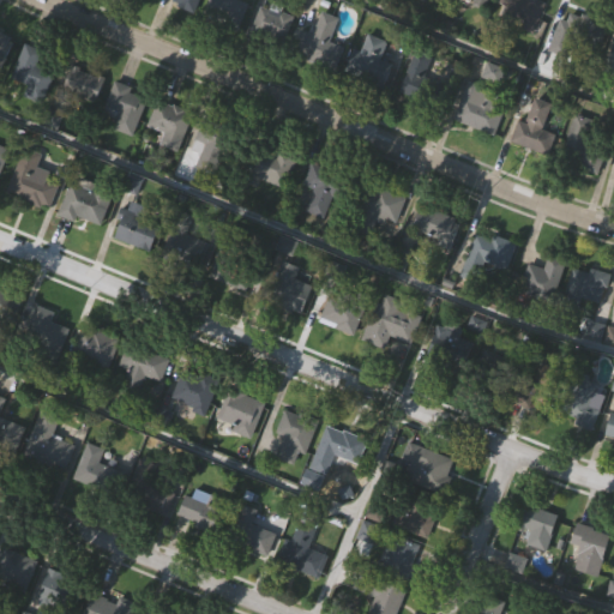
[(197,0),(192,11),(167,0),(197,0)]
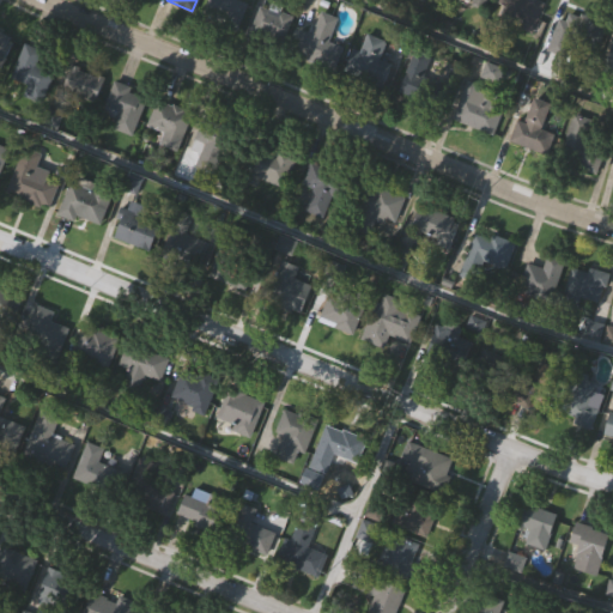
[(248,0),(237,28),(205,13),(210,0),(248,0)]
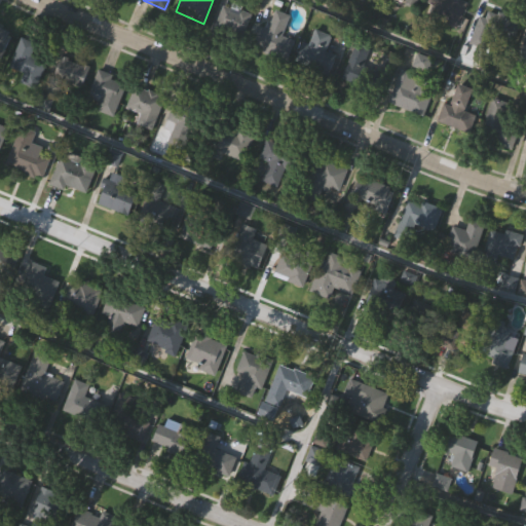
[(392,0),(415,9),(418,0),(392,0)]
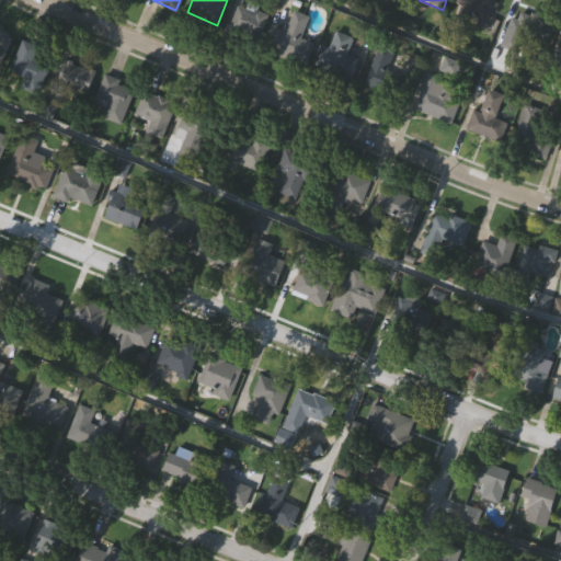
[(458,0),(496,0),(488,32),(473,27),(476,18),(455,12),(458,0)]
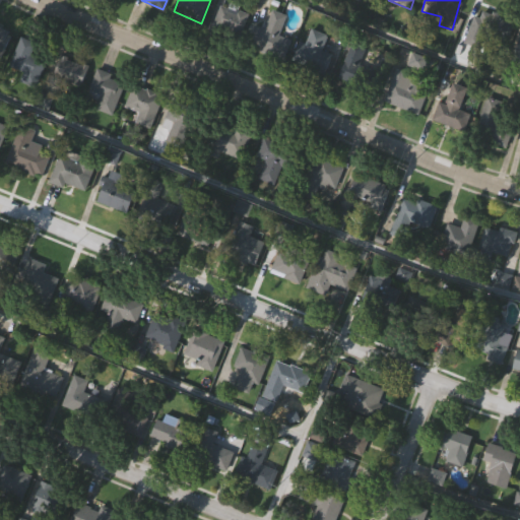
[(239,38),(211,25),(221,2),(249,15),(239,38)]
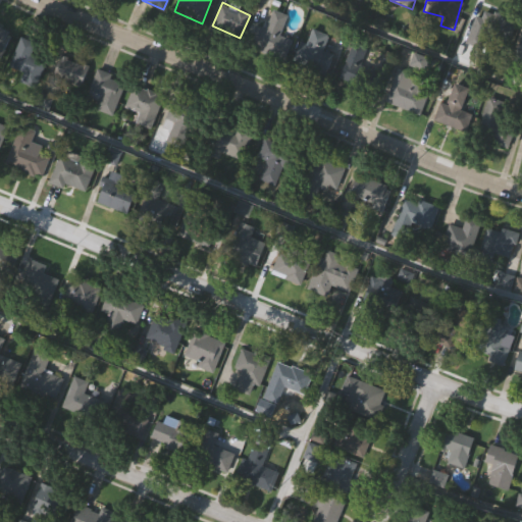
[(281,35),(291,38),(284,59),(256,50),(269,8),(288,14),(281,35)]
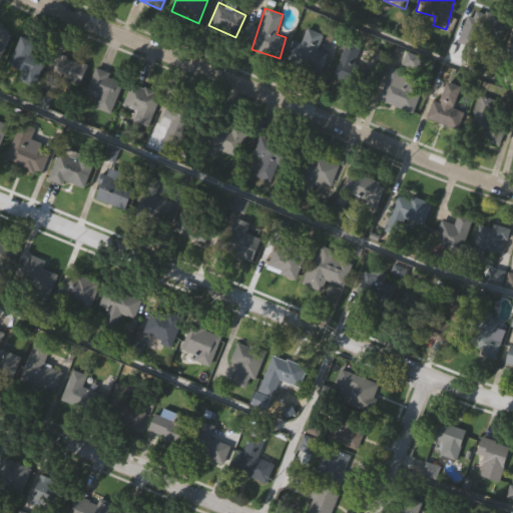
[(506,20),(500,40),(477,32),(472,47),(457,42),(468,8),(506,20)]
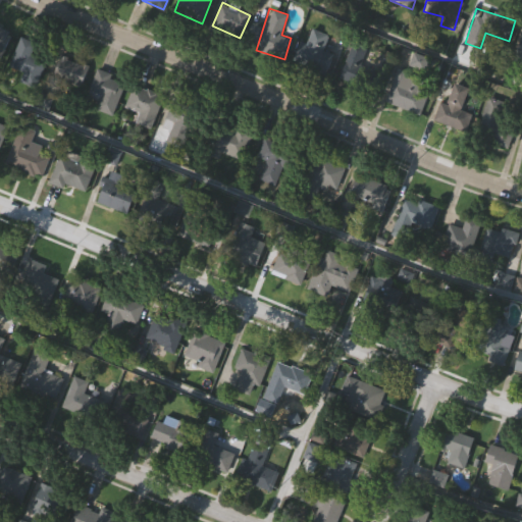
[(0,27),(13,38),(0,54),(0,27)]
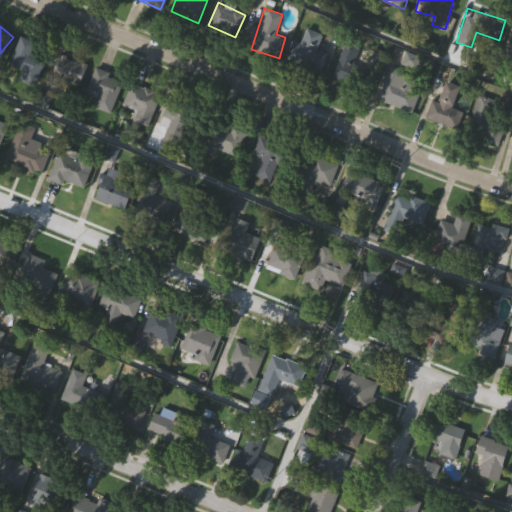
[(316,48),(328,54),(319,73),(289,59),(304,26),(322,35),(316,48)]
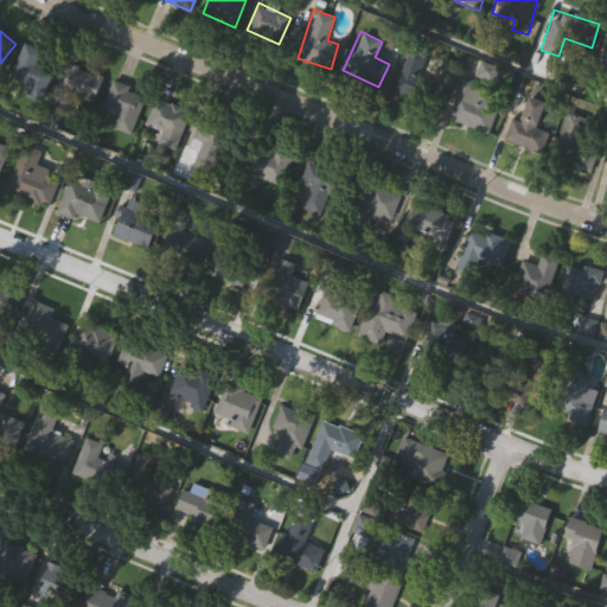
[(29,83),(11,77),(24,43),(43,50),(38,65),(52,70),(42,101),(24,94),(29,83)]
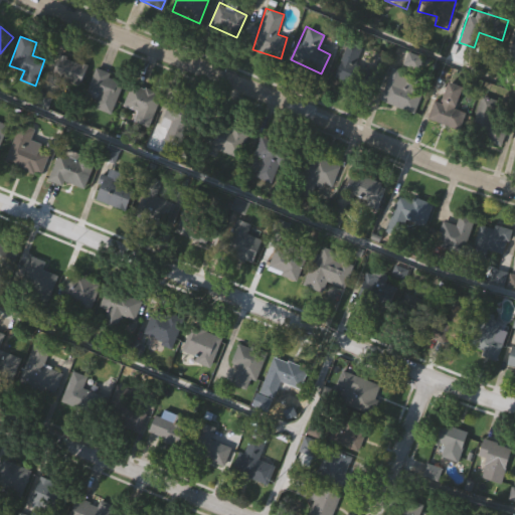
[(88,66),(77,91),(49,78),(60,54),(88,66)]
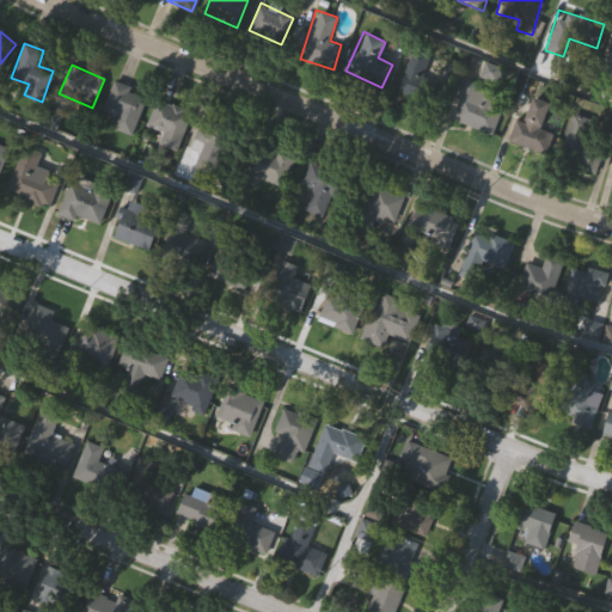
[(456,89),(446,128),(410,120),(420,80),(456,89)]
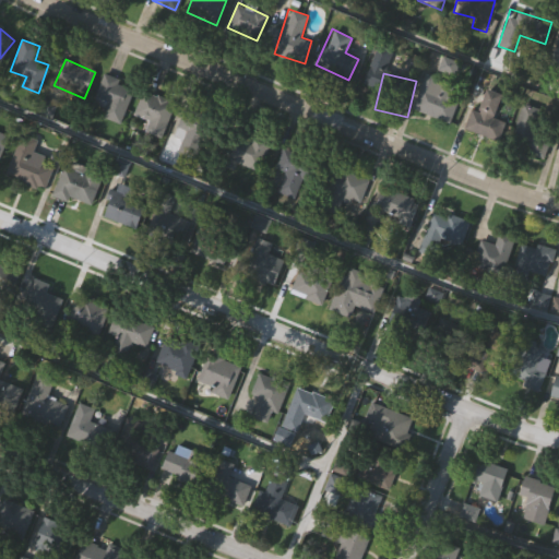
[(450,123),(414,113),(426,73),(462,85),(450,123)]
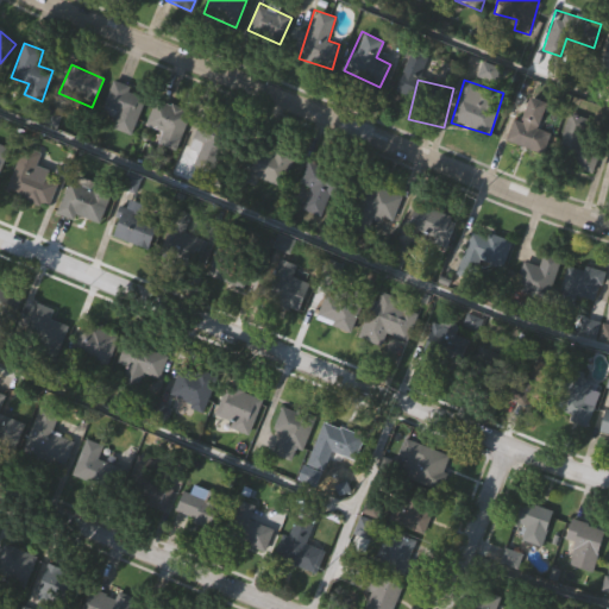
[(113,119),(100,112),(115,81),(146,95),(129,133),(111,125),(113,119)]
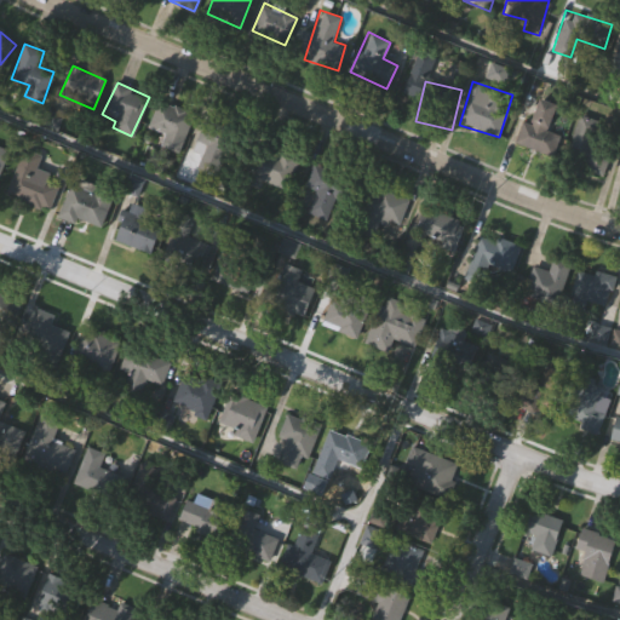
[(549,131),(561,135),(555,155),(515,142),(522,120),(532,124),(540,98),(558,104),(549,131)]
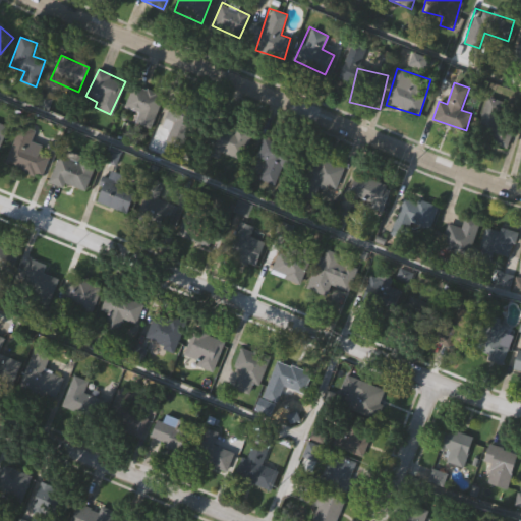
[(149,125),(136,120),(139,113),(124,107),(134,83),(162,96),(149,125)]
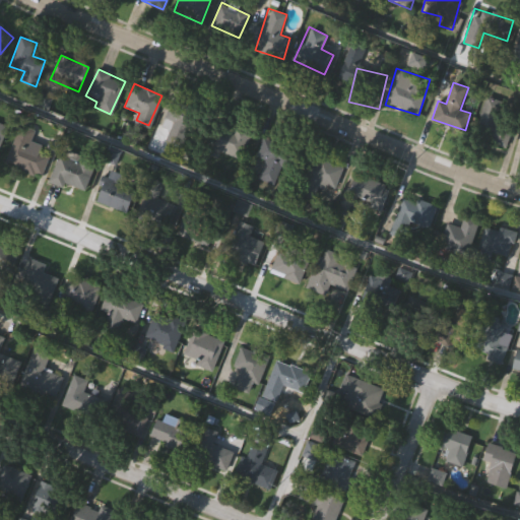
[(485,98),(517,106),(507,145),(475,137),(485,98)]
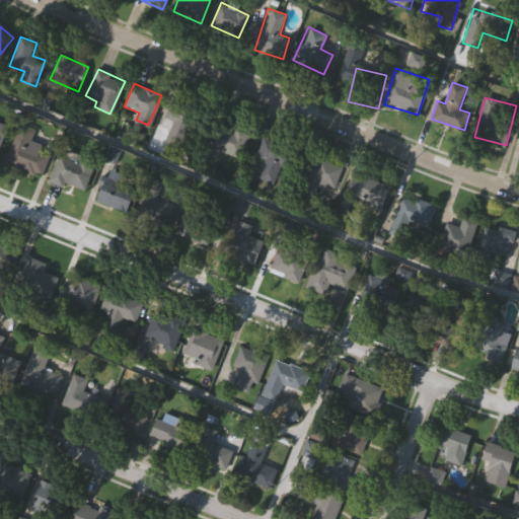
[(200,117),(195,135),(166,126),(172,108),(200,117)]
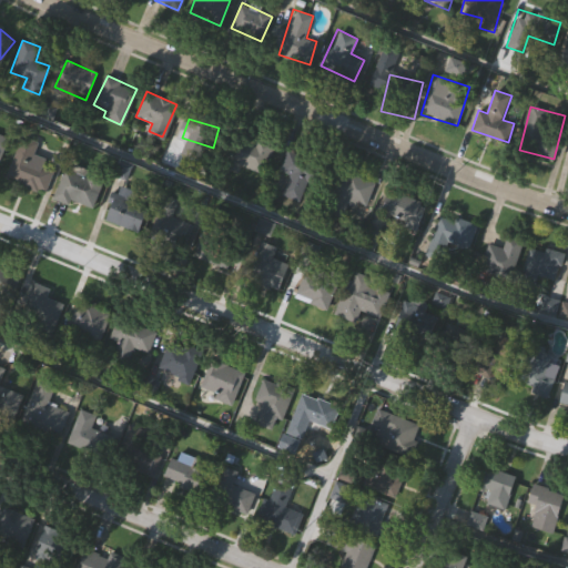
[(274,145),(263,173),(234,161),(246,133),(274,145)]
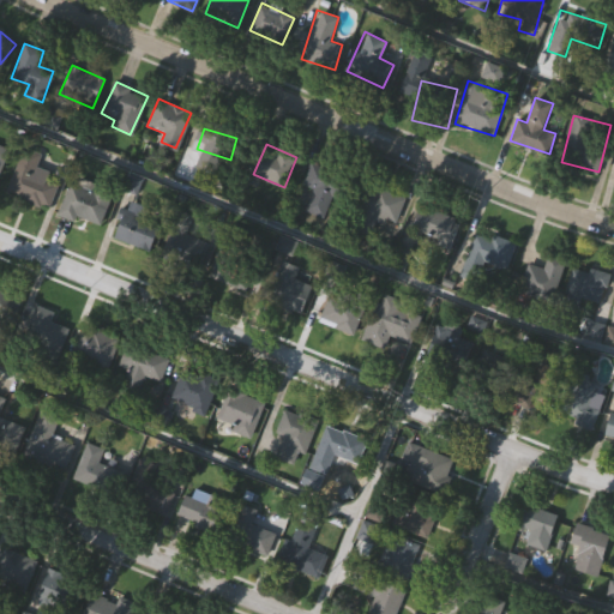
[(36,166),(50,172),(38,202),(7,190),(23,148),(41,155),(36,166)]
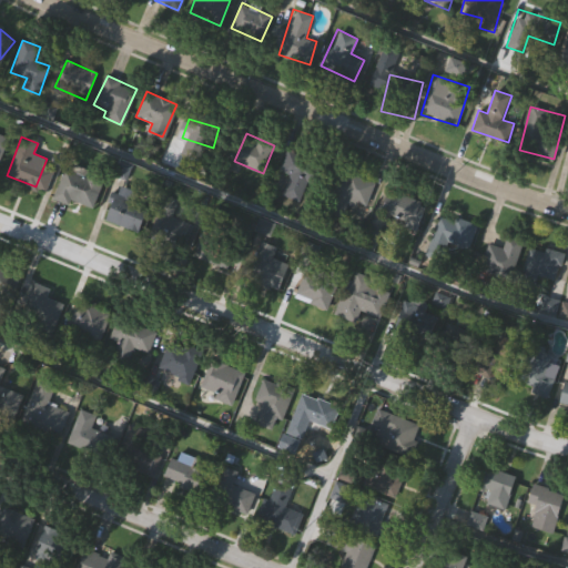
[(280,170),(286,150),(320,161),(305,203),(283,195),(290,174),(280,170)]
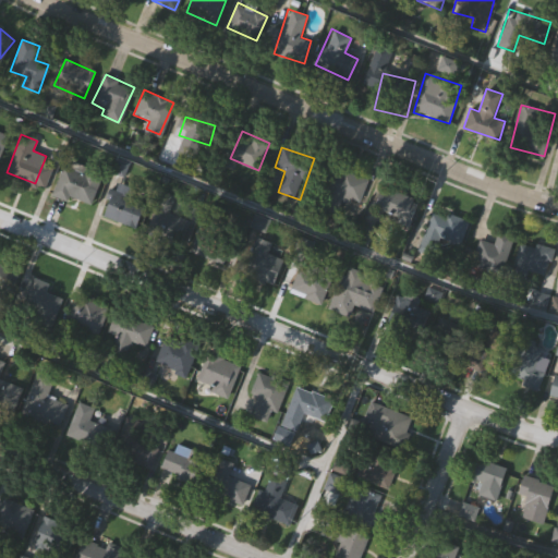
[(55,189),(67,161),(102,177),(91,204),(55,189)]
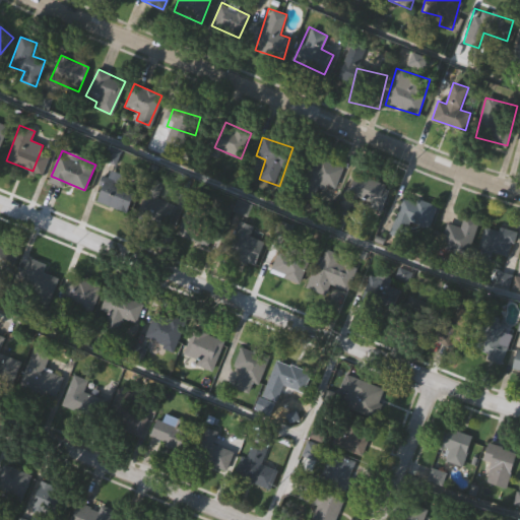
[(342,168),(334,187),(319,181),(312,198),(296,192),(310,155),(342,168)]
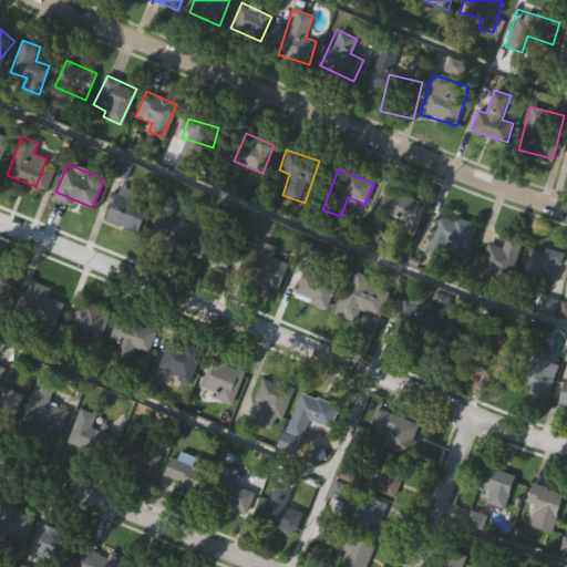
[(138,232),(104,219),(116,185),(135,192),(132,199),(147,205),(138,232)]
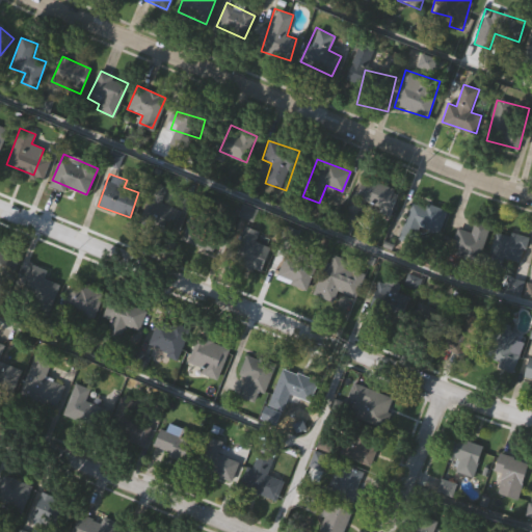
[(389,215),(354,198),(366,175),(400,191),(389,215)]
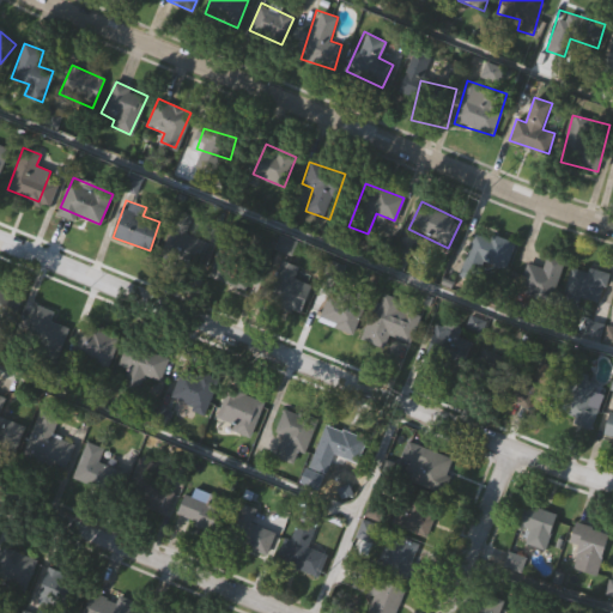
[(161,259),(174,210),(192,214),(186,235),(210,241),(202,269),(161,259)]
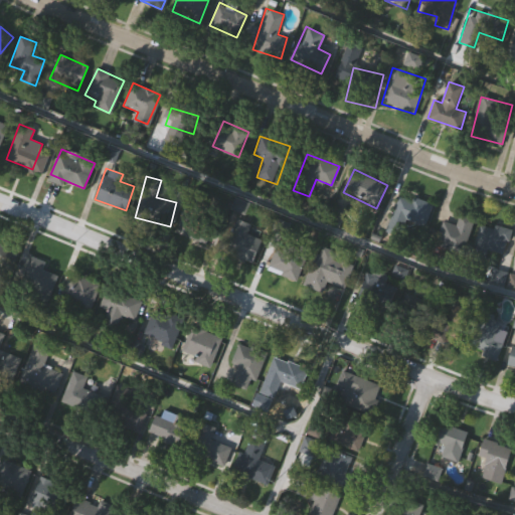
[(385,235),(397,192),(432,202),(418,244),(385,235)]
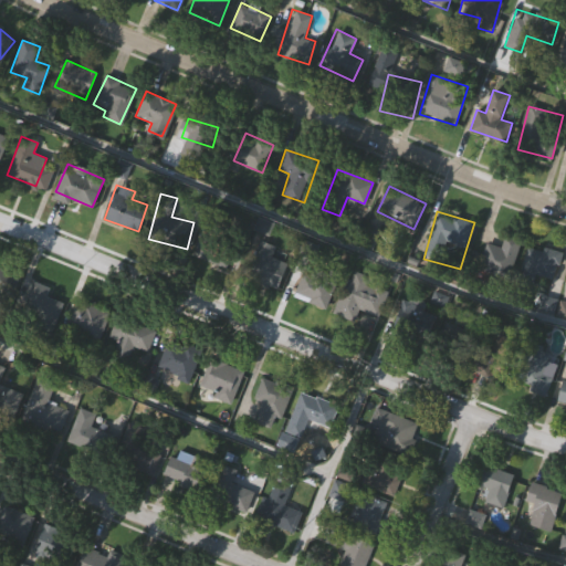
[(238,241),(226,269),(194,254),(206,227),(238,241)]
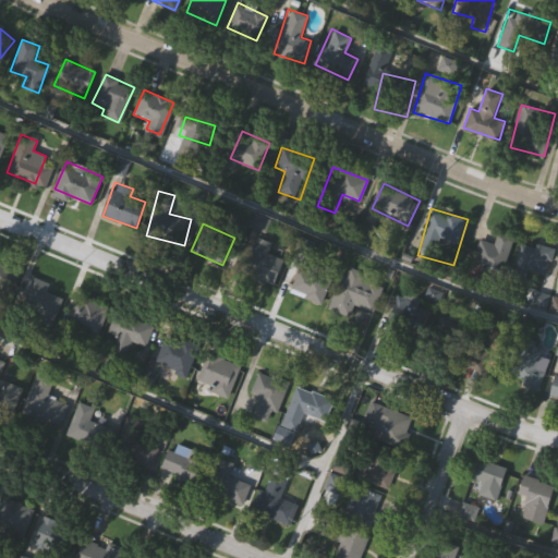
[(478,239),(494,243),(498,232),(516,238),(502,275),(471,264),(478,239)]
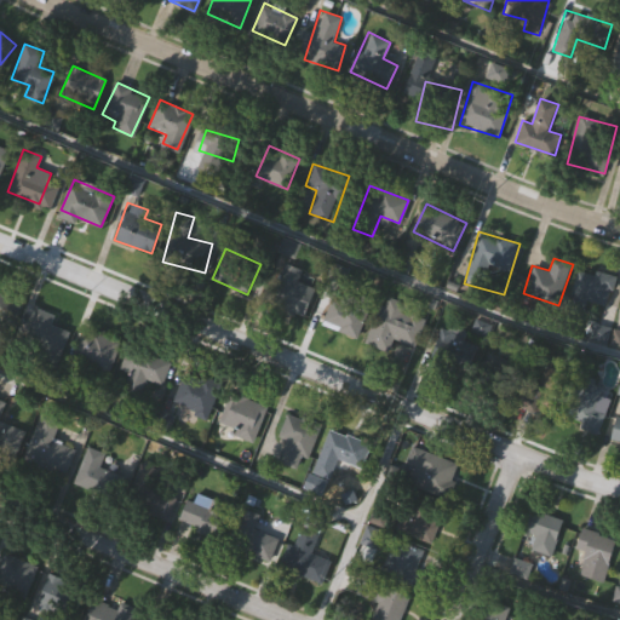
[(614,277),(604,308),(572,296),(581,267),(614,277)]
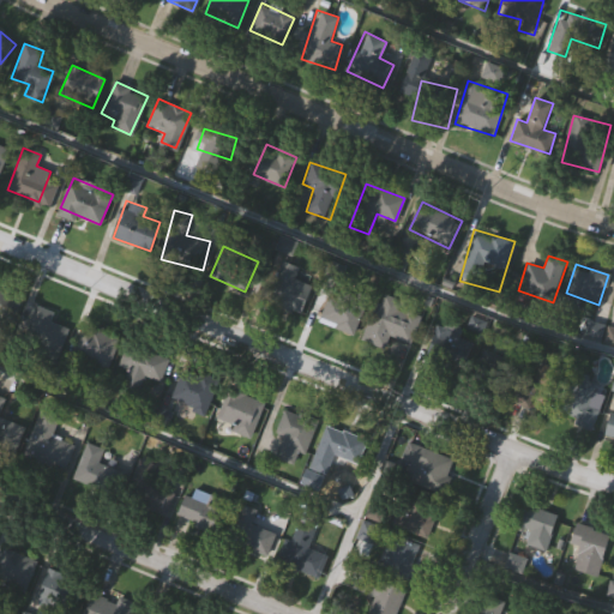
[(304,312),(264,301),(274,270),(312,282),(304,312)]
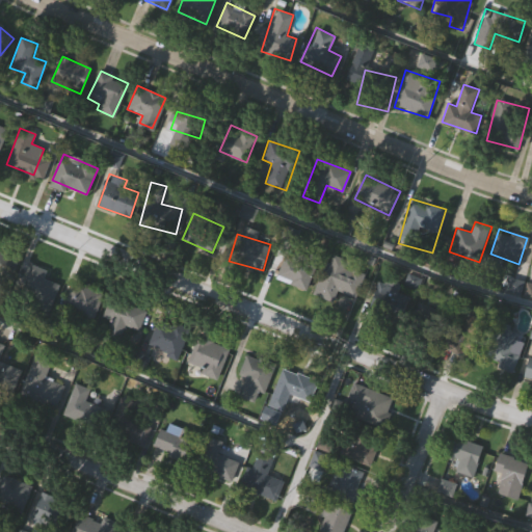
[(272,277),(290,248),(316,264),(299,293),(272,277)]
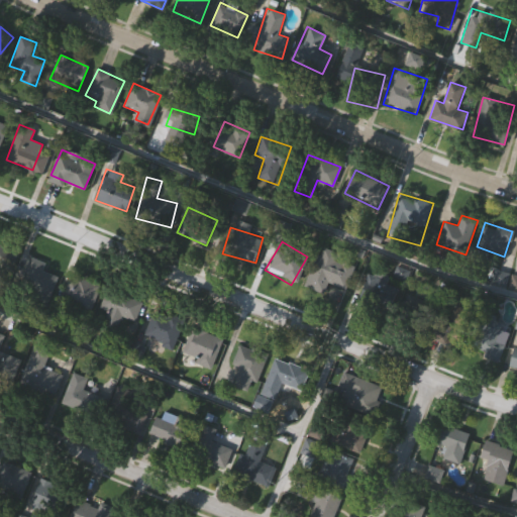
[(0,242),(17,248),(9,277),(0,274),(0,242)]
